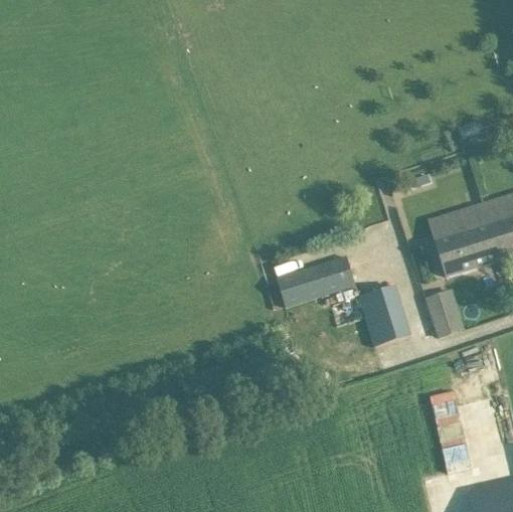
[(425,170),(418,173),(422,184),(430,181),(425,170)]
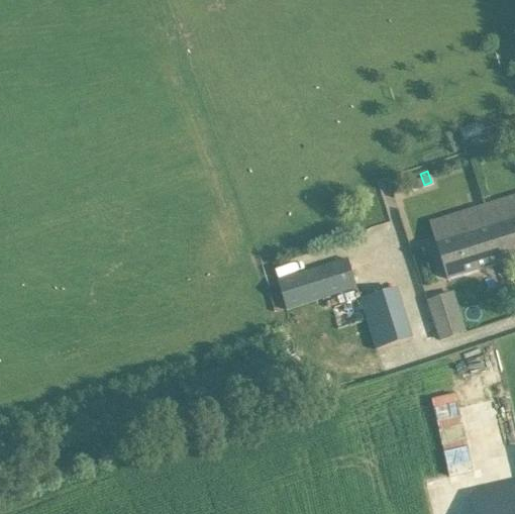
[(443,236),(434,238),(446,277),(514,254),(514,192),(437,217),(443,236)]
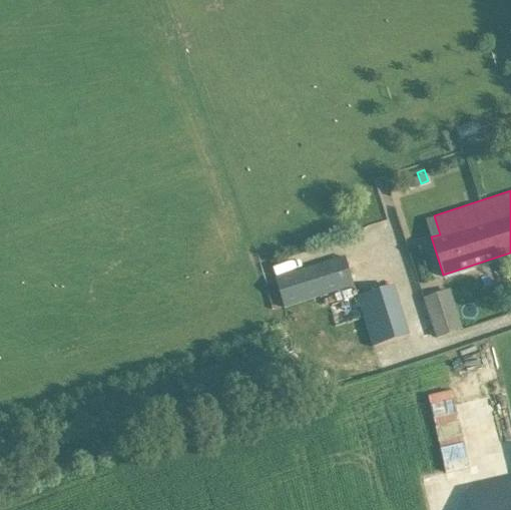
[(345,252),(274,277),(283,306),(354,282),(345,252)]
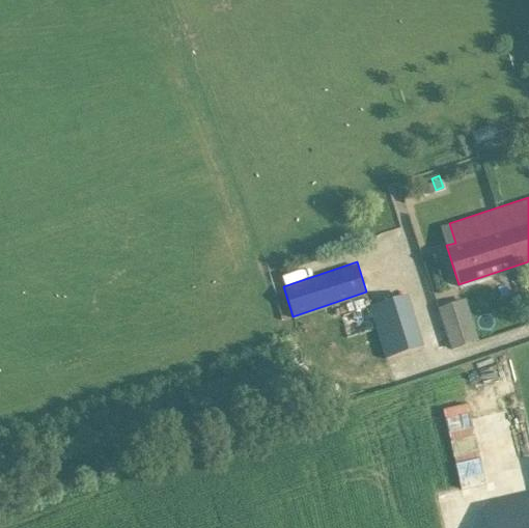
[(366,306),(383,356),(422,342),(405,294),(366,306)]
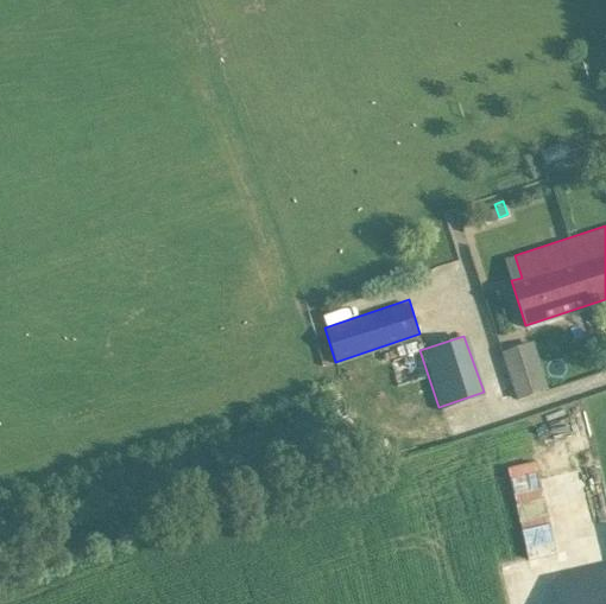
[(505,345),(513,380),(526,376),(529,387),(545,383),(535,338),(505,345)]
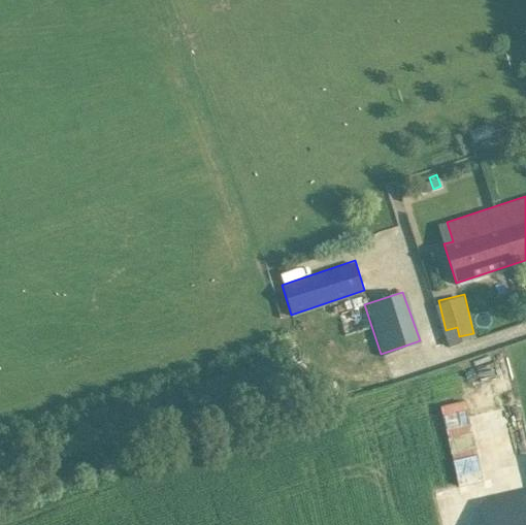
[(525,524),(525,510),(483,520),(484,523),(484,524),(525,524)]
